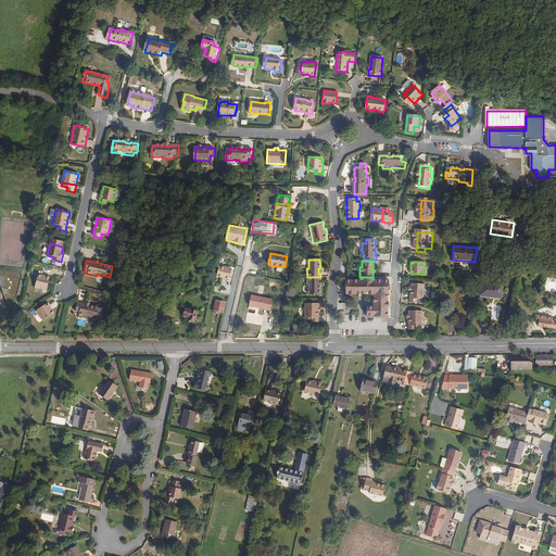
[(231,268),(219,265),(216,276),(229,279),(231,268)]
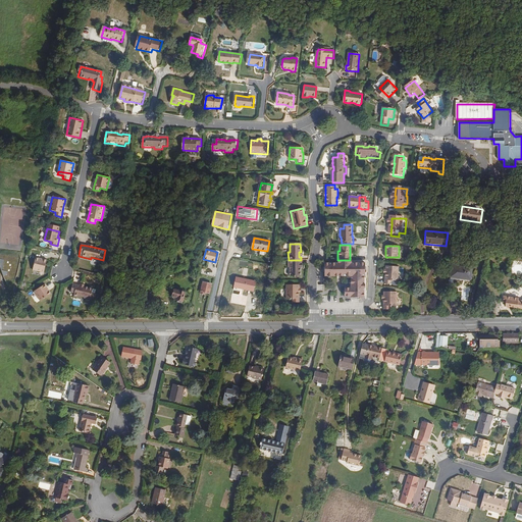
[(0,254),(0,267),(3,277),(8,293),(13,283),(17,274),(20,258),(1,254),(0,254)]
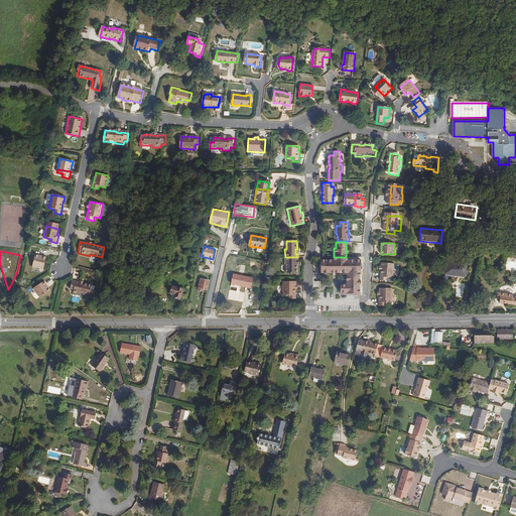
[(44,270),(46,257),(35,255),(32,268),(44,270)]
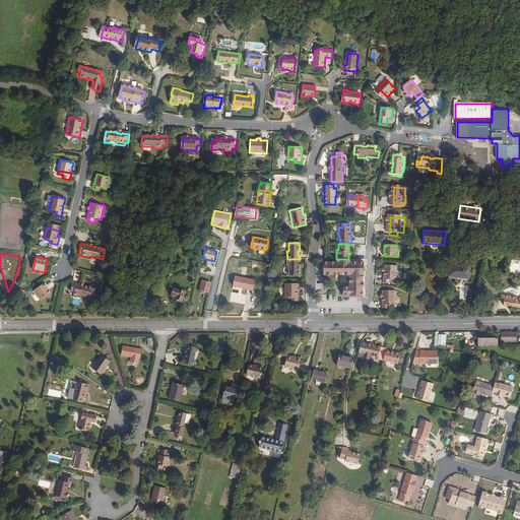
[(343,296),(348,296),(348,297),(349,299),(358,299),(362,299),(362,288),(363,288),(363,284),(362,284),(362,277),(363,276),(363,263),(350,263),(350,261),(348,261),(348,259),(336,259),(335,258),(335,261),(323,261),(323,275),(348,275),(348,286),(343,287),(343,296)]
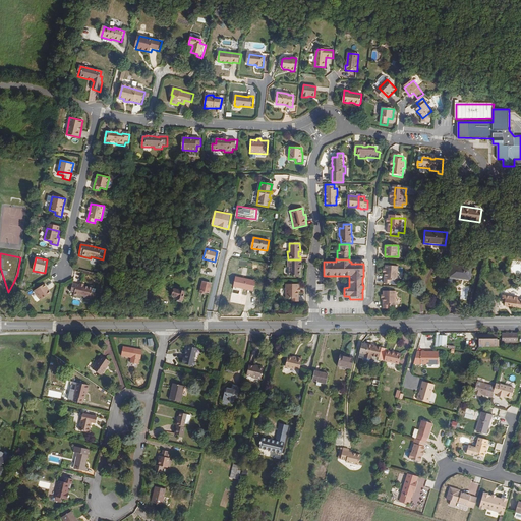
[(299,268),(299,263),(300,263),(300,259),(288,259),(288,268),(289,268),(289,276),(300,276),(300,267),(299,268)]
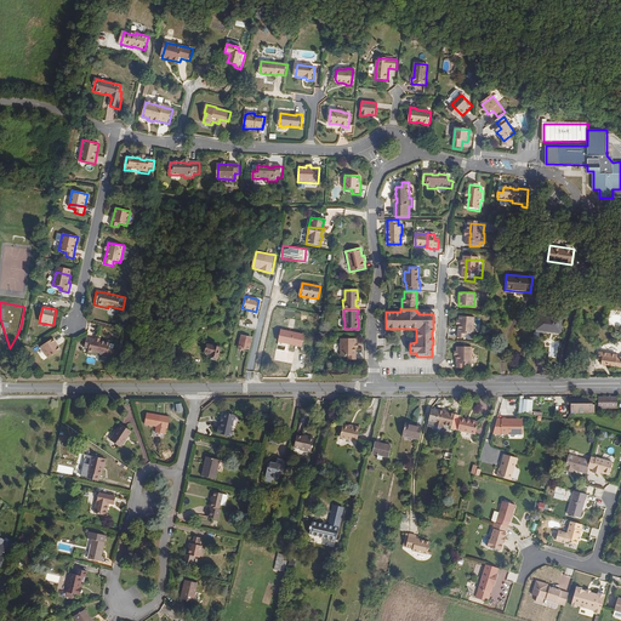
[(474,317),(459,317),(459,322),(457,325),(457,337),(466,337),(466,334),(473,334),(474,317)]
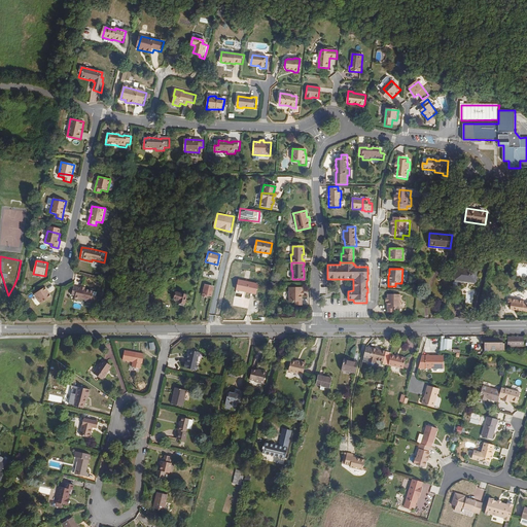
[(476,282),(478,272),(457,269),(455,281),(465,282),(465,281),(476,282)]
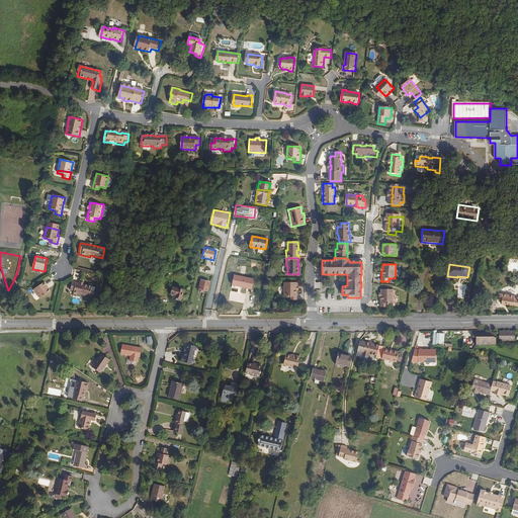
[(251,289),(253,279),(234,275),(232,286),(251,289)]
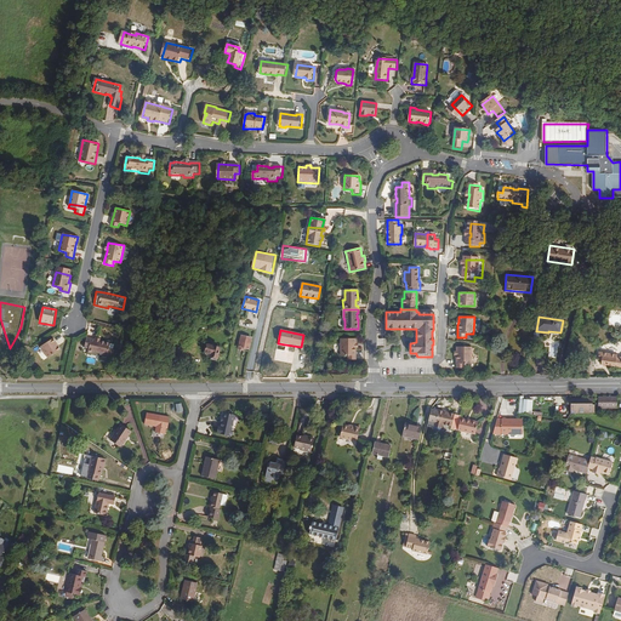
[(249,349),(251,339),(241,336),(239,349),(243,351),(244,348),(249,349)]
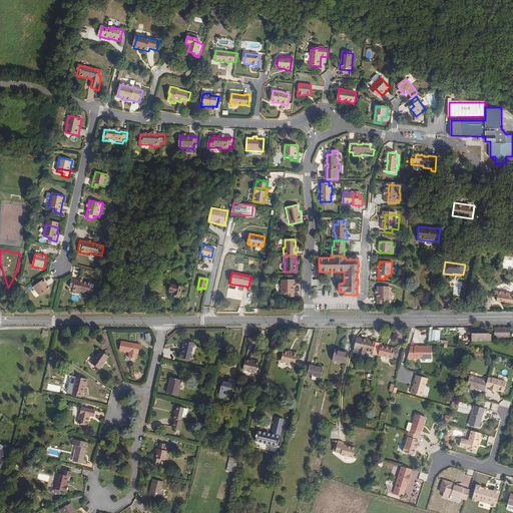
[(93,295),(95,285),(91,284),(83,282),(82,283),(78,282),(79,281),(71,279),(70,288),(73,288),(73,292),(81,294),(81,292),(93,295)]
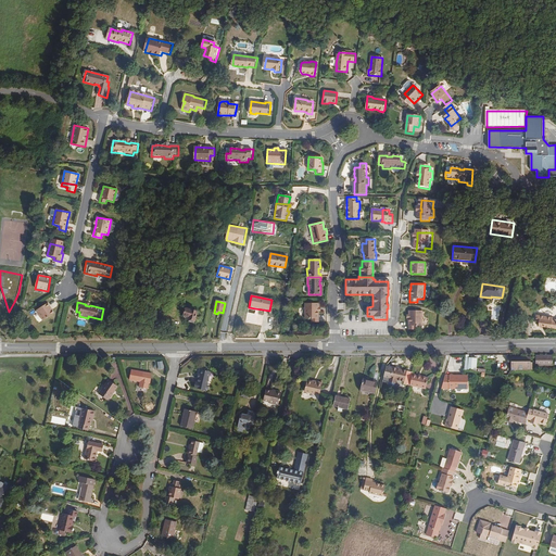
[(54,314),(48,303),(36,311),(42,321),(54,314)]
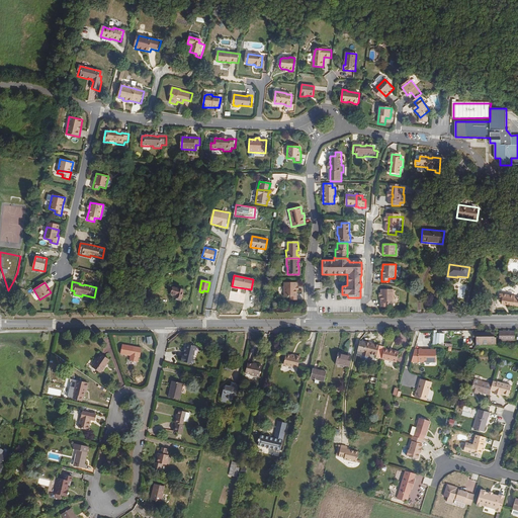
[(296,286),(296,282),(283,282),(283,296),(289,296),(289,299),(296,299),(296,289),(296,286)]
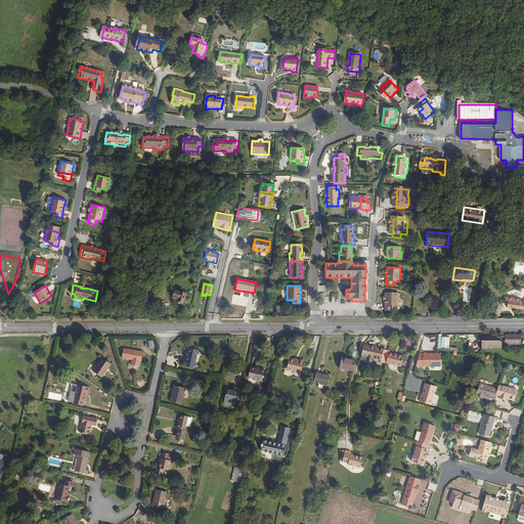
[(184,304),(186,293),(176,291),(175,296),(180,297),(179,302),(184,304)]
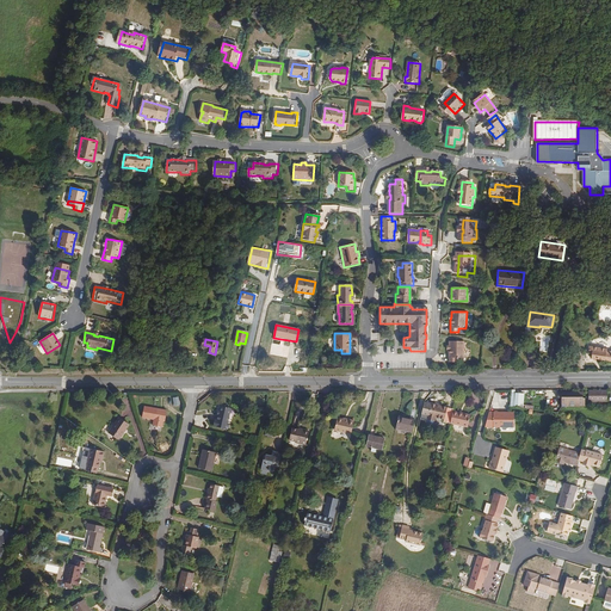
[(464,358),(464,343),(449,341),(449,346),(449,351),(449,363),(457,363),(457,358),(464,358)]
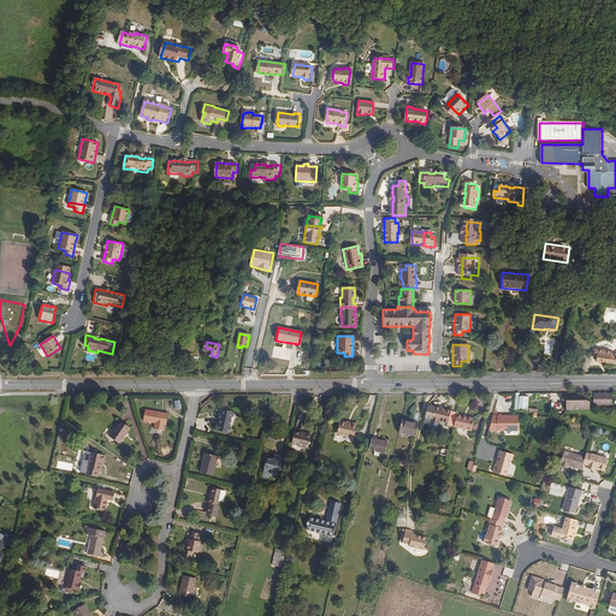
[(615,354),(612,354),(612,353),(593,350),(592,356),(596,356),(596,361),(615,363),(615,354)]
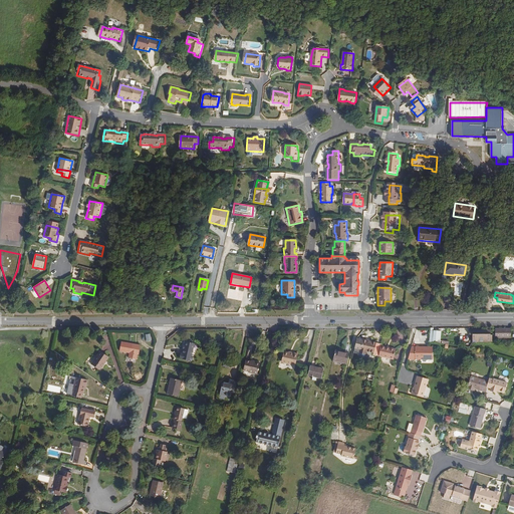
[(511,335),(510,328),(495,329),(495,334),(492,334),(492,337),(493,337),(493,338),(497,338),(511,337),(511,336),(511,335)]
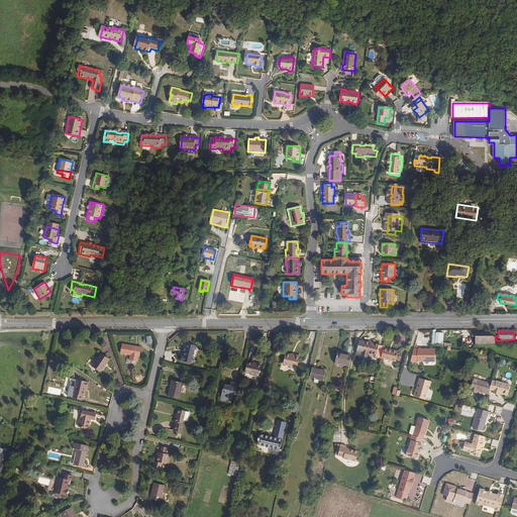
[(442,347),(443,340),(434,339),(433,340),(433,346),(442,347)]
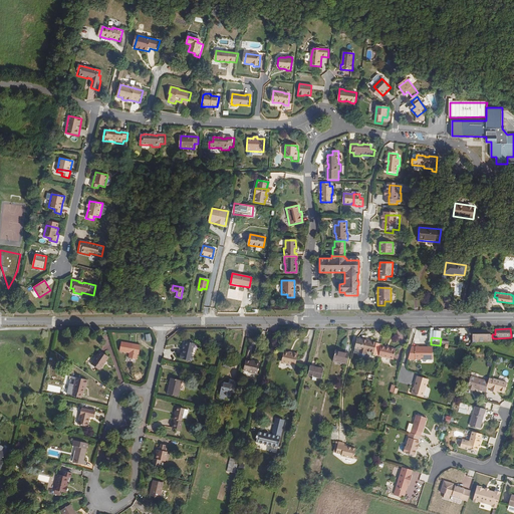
[(373,353),(375,343),(362,340),(359,353),(365,355),(366,351),(373,353)]
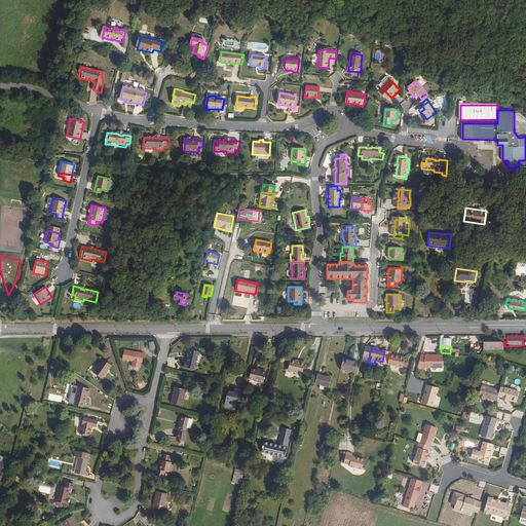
[(196,365),(199,351),(190,349),(189,352),(187,362),(186,361),(185,367),(195,369),(197,369),(198,365),(196,365)]
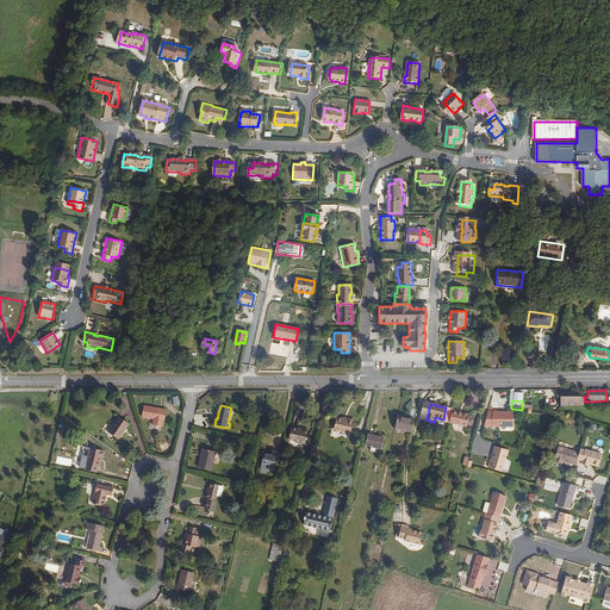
[(165,422),(167,411),(145,406),(143,417),(155,421),(154,425),(162,427),(163,422),(165,422)]
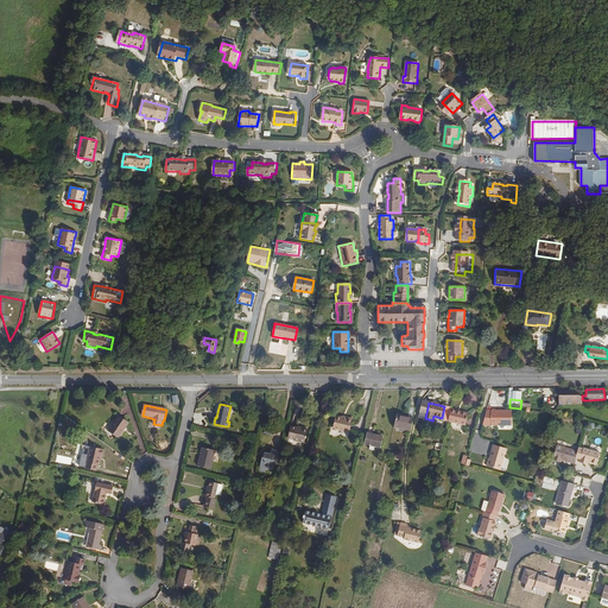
[(464,426),(468,415),(450,410),(447,422),(464,426)]
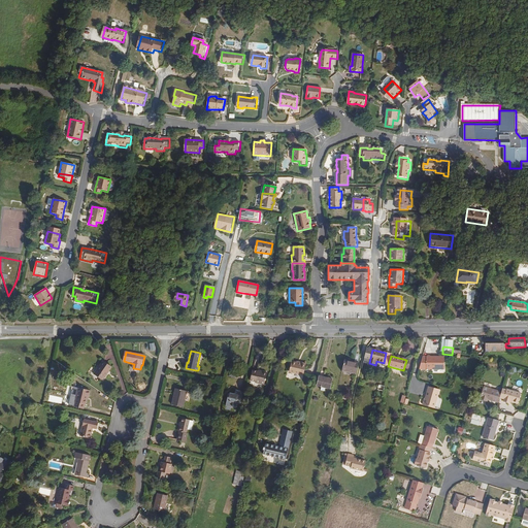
[(444,360),(446,357),(423,356),(419,370),(432,369),(432,368),(444,368),(444,364),(448,364),(448,360),(444,360)]
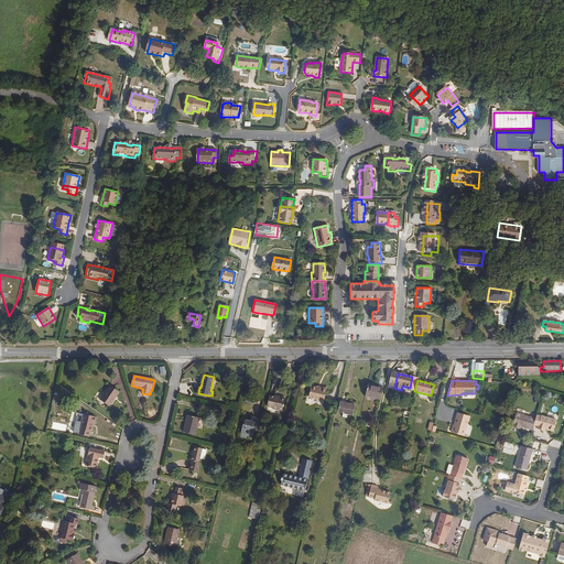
[(379,401),(382,388),(368,383),(365,398),(379,401)]
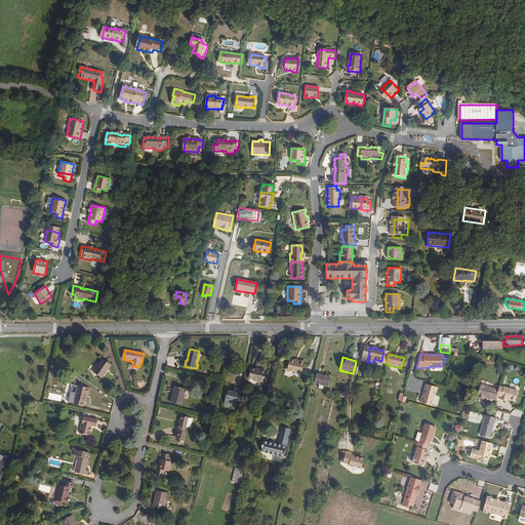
[(102,378),(112,365),(103,359),(96,368),(98,370),(95,374),(102,378)]
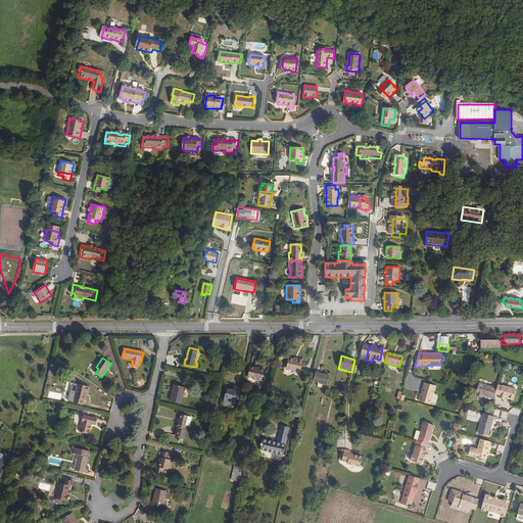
[(300,372),(303,360),(297,359),(297,360),(288,358),(286,369),(300,372)]
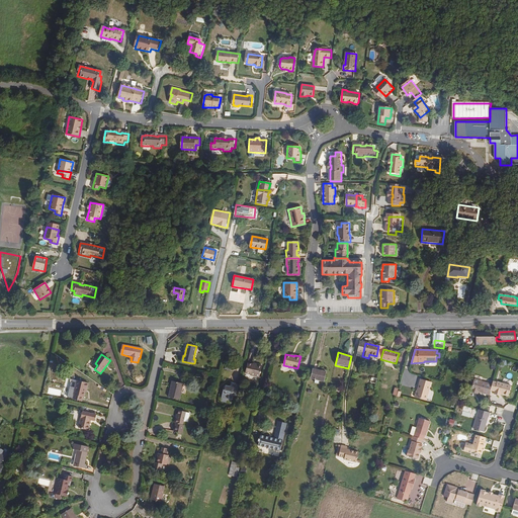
[(258,377),(261,365),(255,364),(254,365),(247,363),(245,374),(258,377)]
